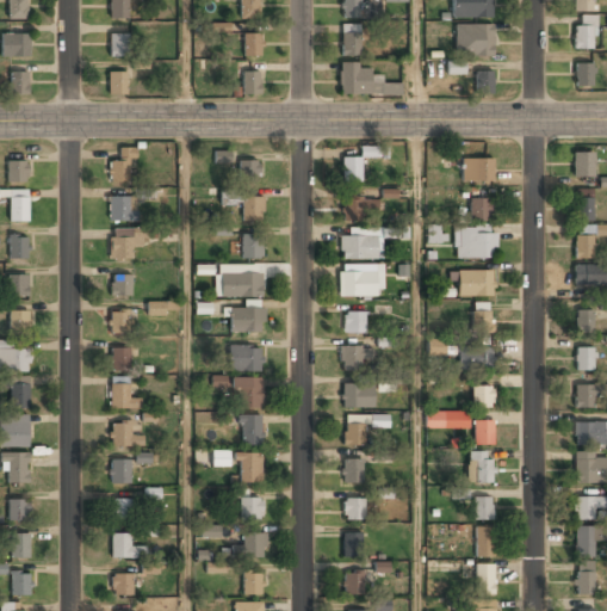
[(10,0),(10,19),(29,19),(29,0),(10,0)]
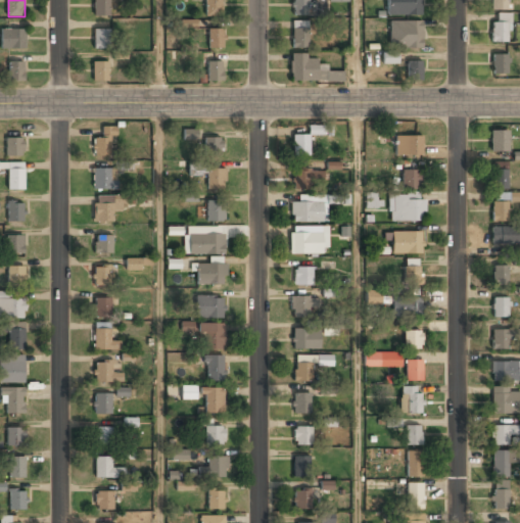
[(95,0),(95,15),(111,15),(111,0),(95,0)]
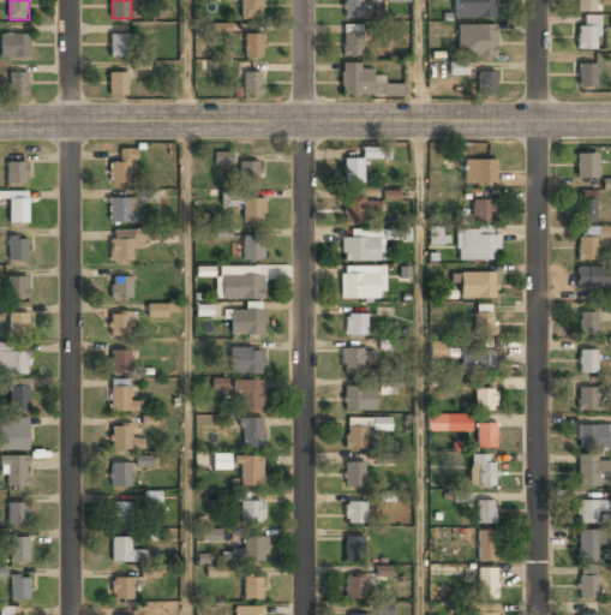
[(263,0),(244,0),(244,19),(263,19),(263,0)]
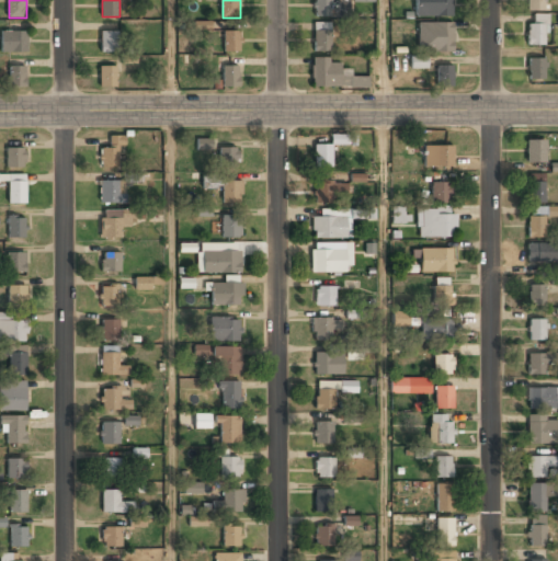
[(316,0),(316,16),(349,16),(349,0),(316,0)]
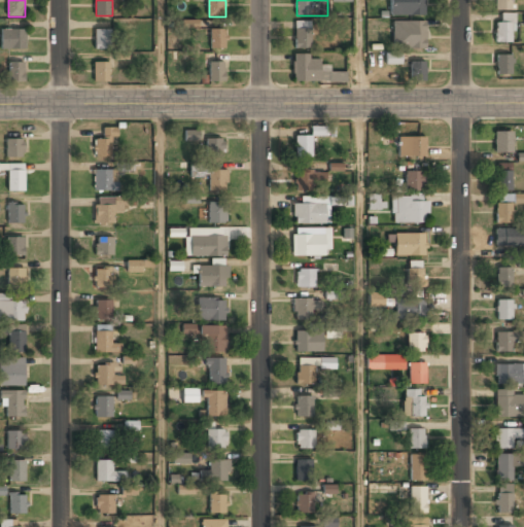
[(426,15),(426,0),(392,0),(392,15),(426,15)]
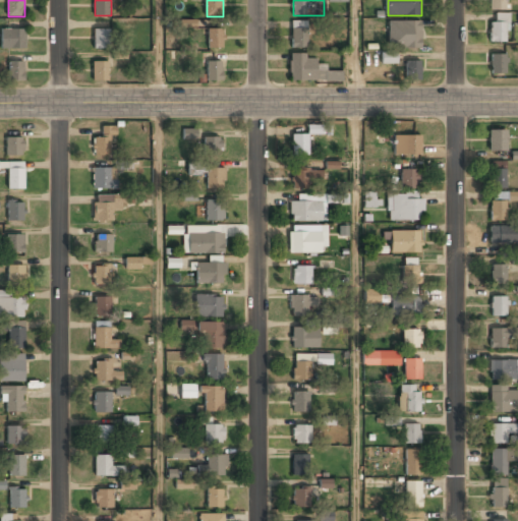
[(492,0),(492,10),(508,10),(508,0),(492,0)]
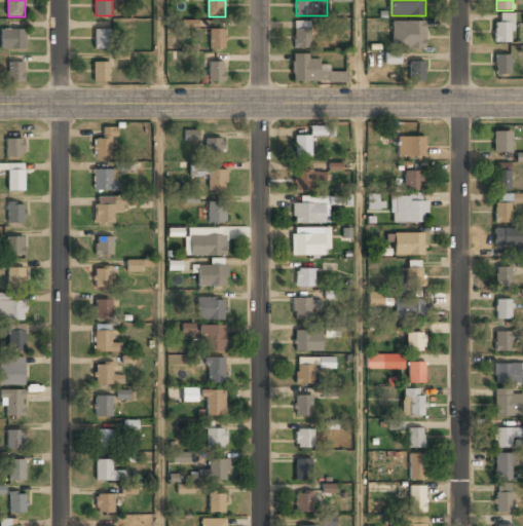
[(498,42),(515,42),(515,13),(498,13),(498,42)]
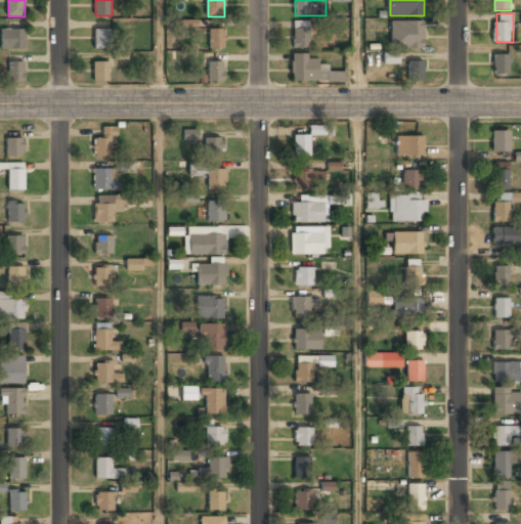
[(295,48),(312,48),(312,22),(295,22),(295,48)]
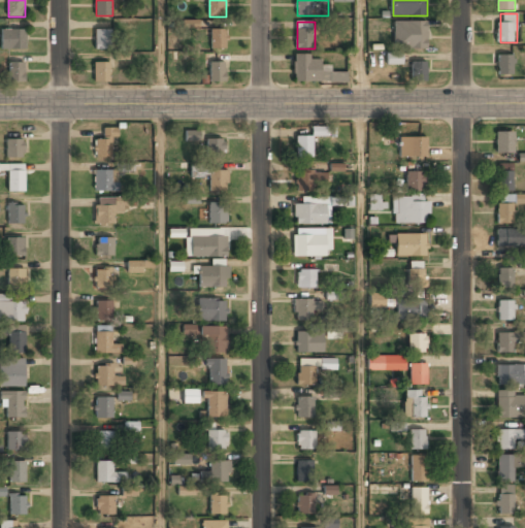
[(396,48),(428,48),(428,22),(396,22),(396,48)]
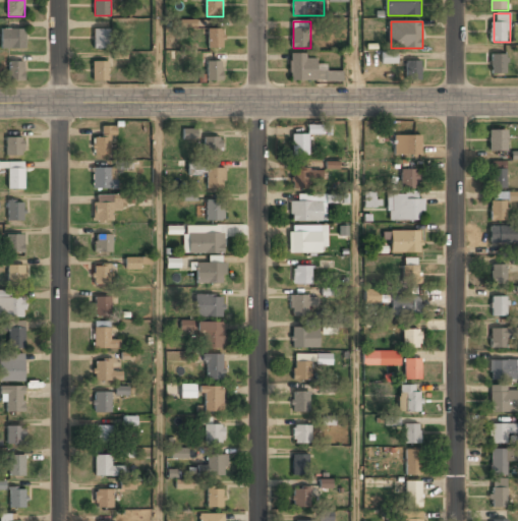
[(3,29),(3,49),(27,49),(27,29),(3,29)]
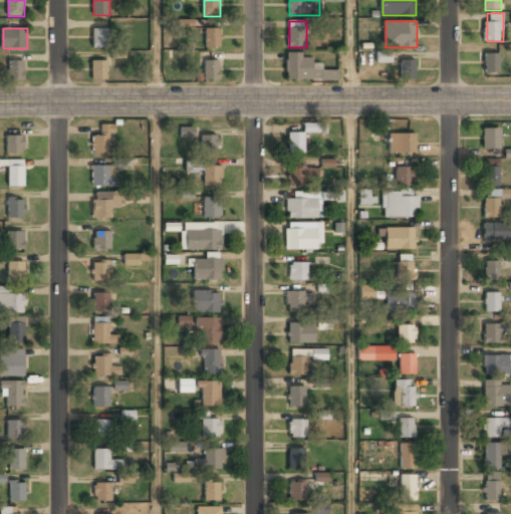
[(109,28),(93,28),(93,48),(109,48),(109,28)]
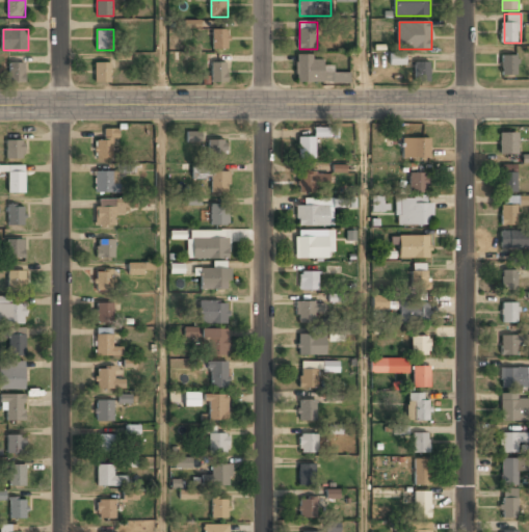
[(229,50),(229,29),(214,29),(214,50),(229,50)]
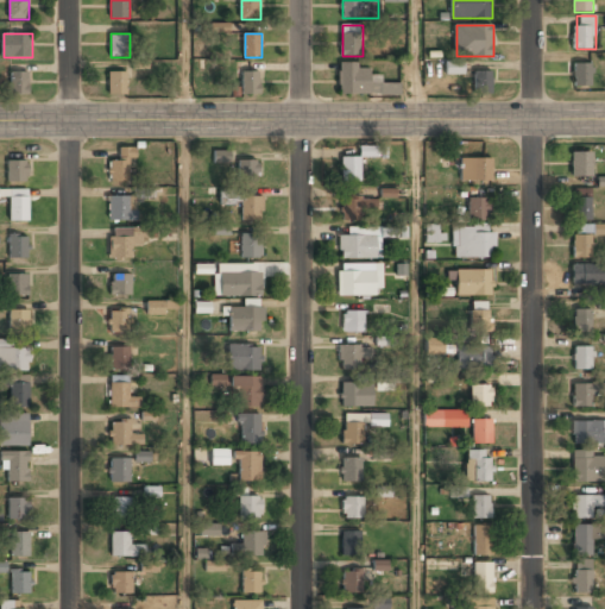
[(467,61),(449,61),(448,75),(467,75),(467,61)]
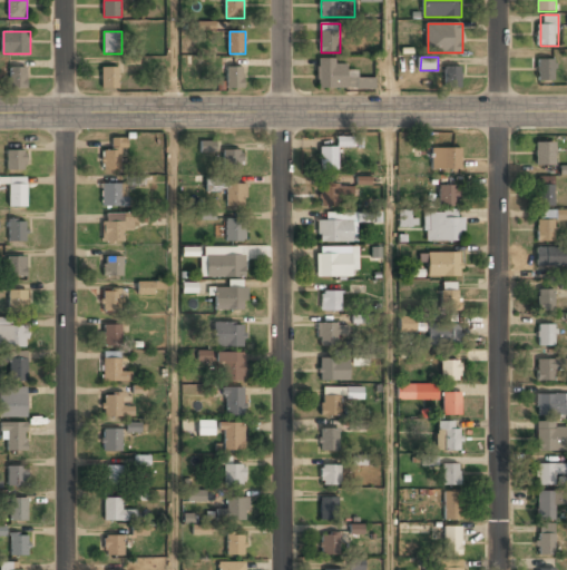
[(557,80),(557,58),(538,58),(538,80),(557,80)]
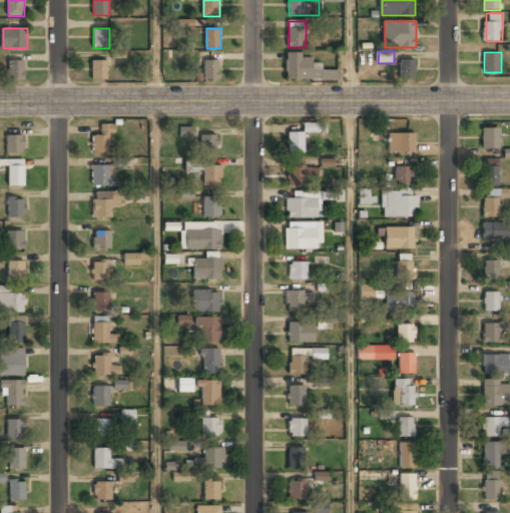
[(287,53),(287,79),(314,79),(314,53),(287,53)]
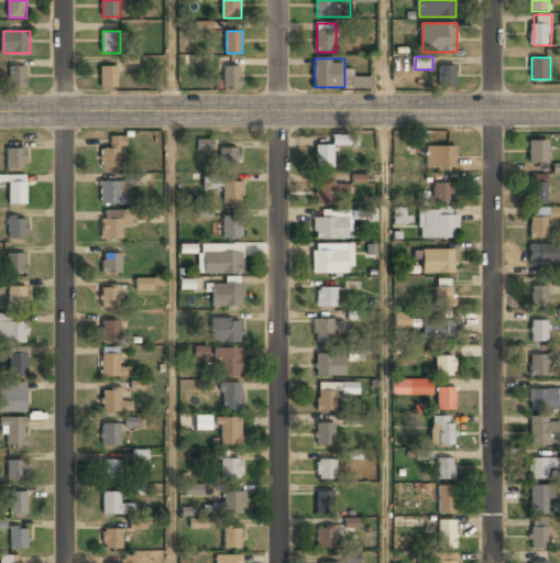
[(12,66),(12,88),(29,88),(29,66),(12,66)]
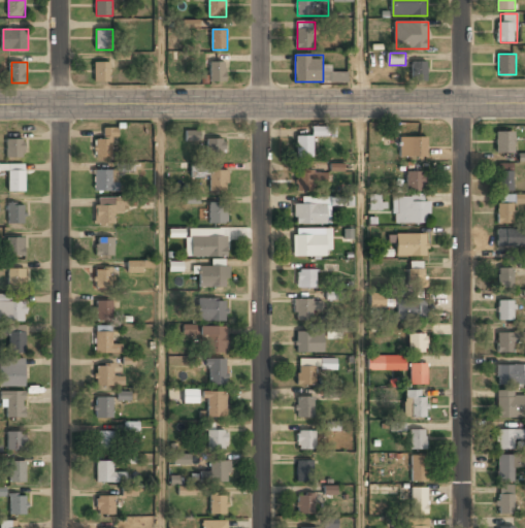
[(96,62),(96,83),(112,83),(112,62),(96,62)]
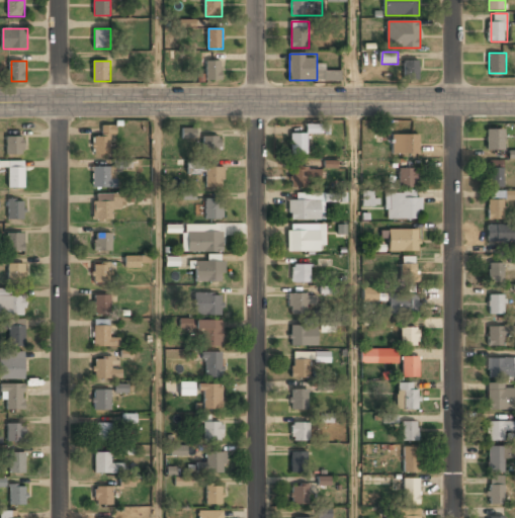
[(206,61),(206,80),(223,80),(223,61),(206,61)]
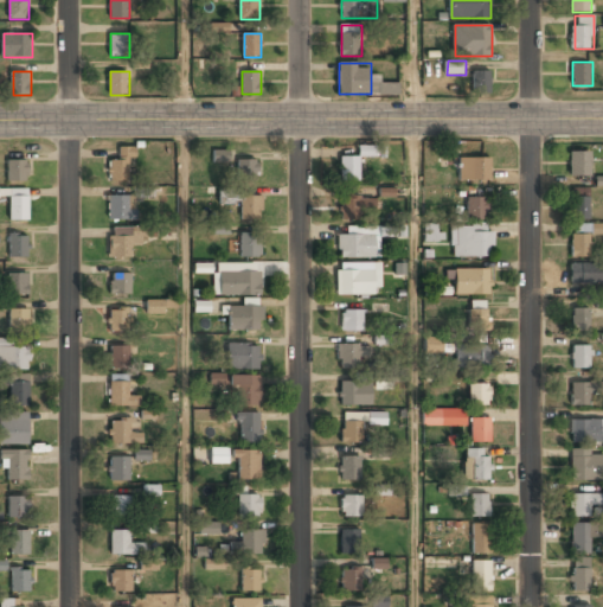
[(475,94),(492,94),(492,71),(475,71),(475,94)]
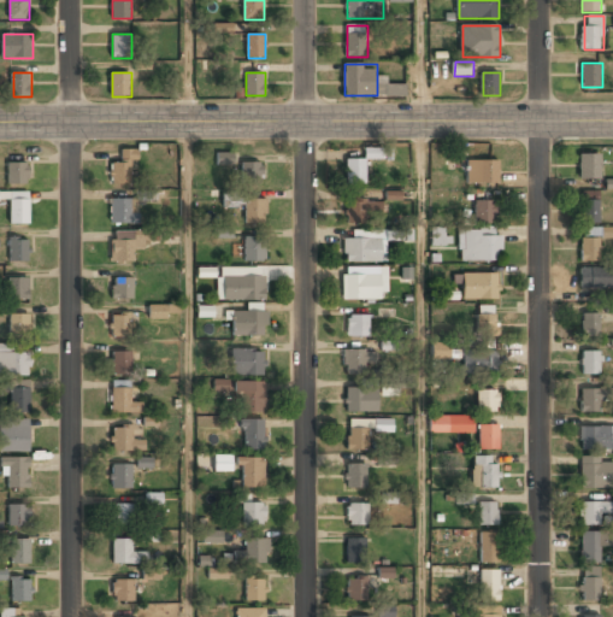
[(136,148),(124,150),(124,163),(112,163),(112,184),(137,184),(136,148)]
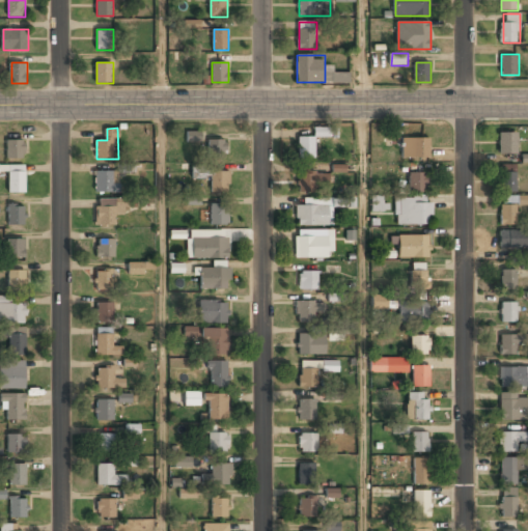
[(191,140),(201,140),(201,132),(191,132),(191,140)]
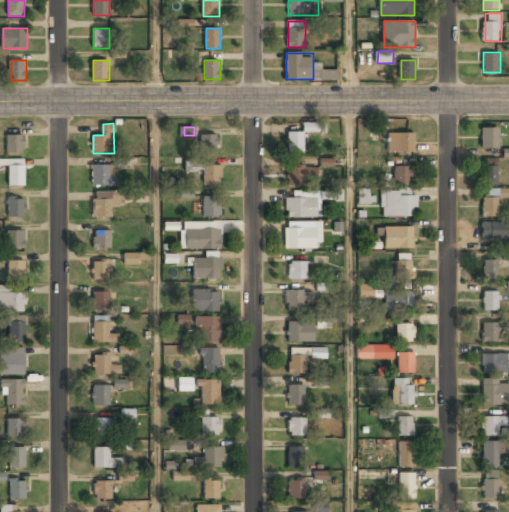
[(500,127),(482,127),(482,147),(500,147),(500,127)]
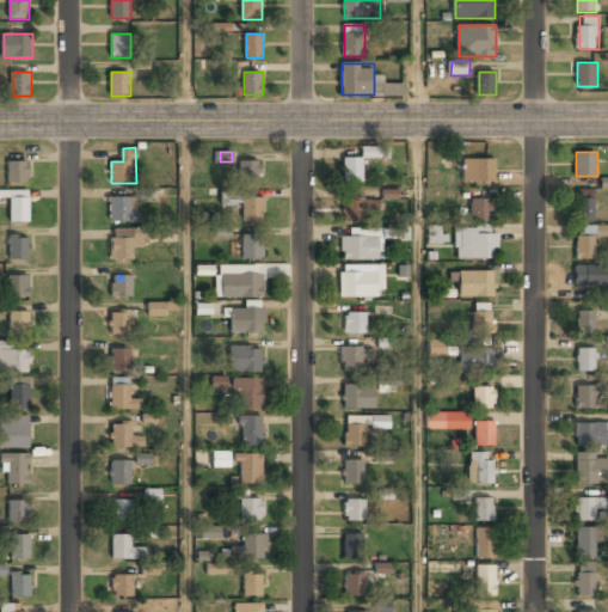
[(344,182),(364,182),(364,158),(344,158),(344,182)]
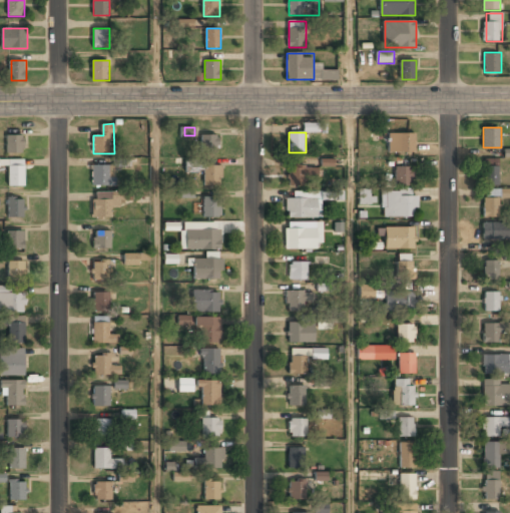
[(417,132),(390,132),(390,153),(417,153),(417,132)]
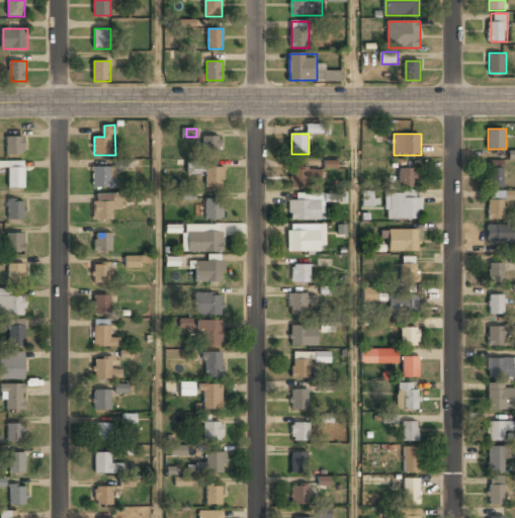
[(26,136),(9,136),(9,151),(26,151),(26,136)]
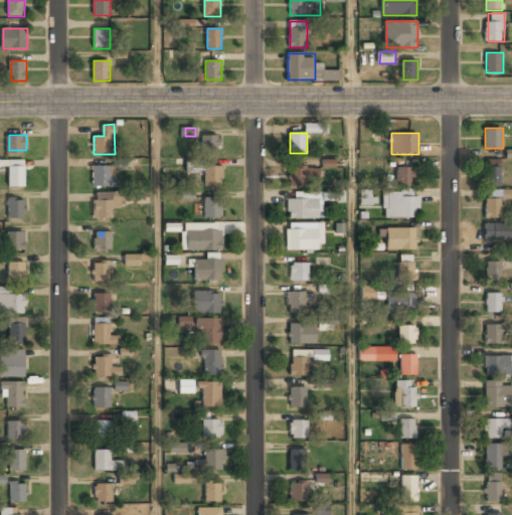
[(221,135),(203,135),(203,152),(221,152),(221,135)]
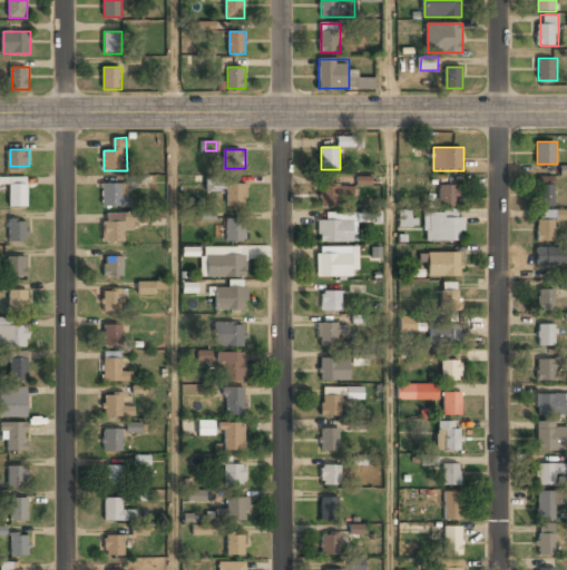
[(557,205),(557,176),(540,176),(540,205),(557,205)]
